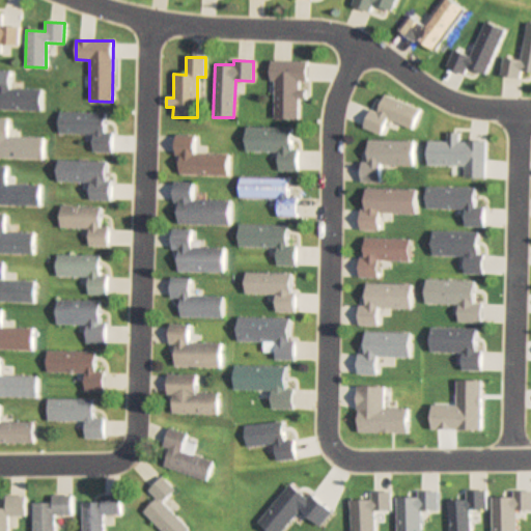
[(274,119),(299,119),(298,99),(308,99),(307,85),(308,85),(308,61),(274,61),(274,119)]
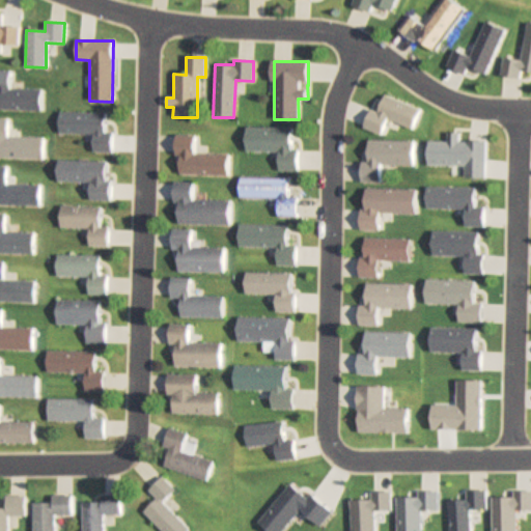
[(43,89),(9,89),(9,71),(0,70),(0,109),(42,110),(43,89)]
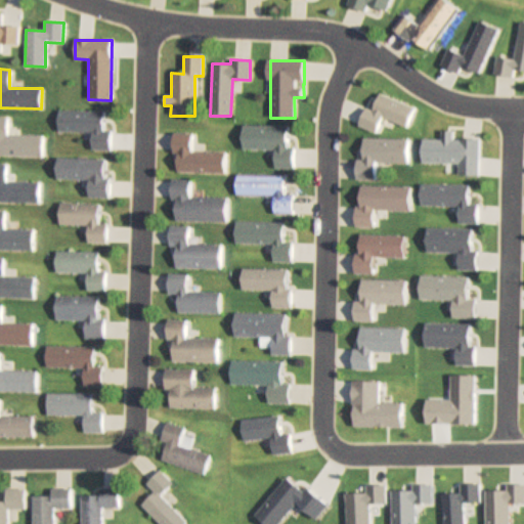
[(103,132),(103,112),(58,111),(57,132),(91,132),(91,149),(111,150),(111,132),(103,132)]
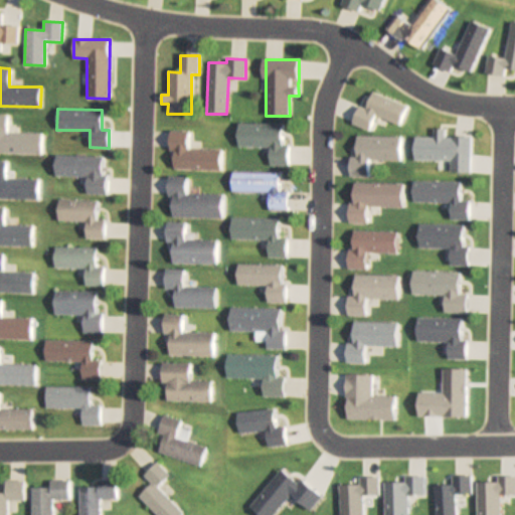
[(0,153),(41,154),(42,134),(7,133),(7,116),(0,115),(0,153)]
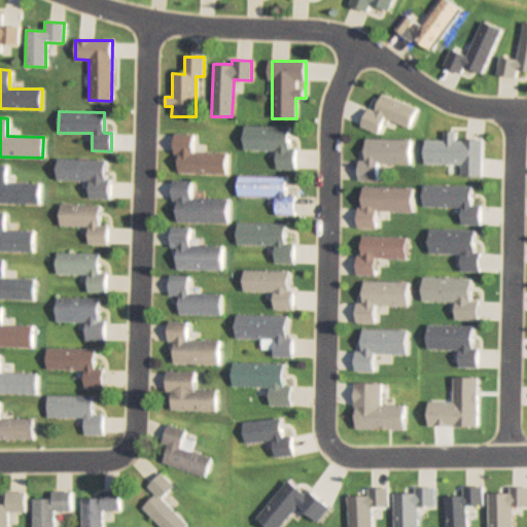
[(243,150),(277,150),(277,169),(295,169),(295,149),(290,148),(290,127),(244,127),(243,150)]
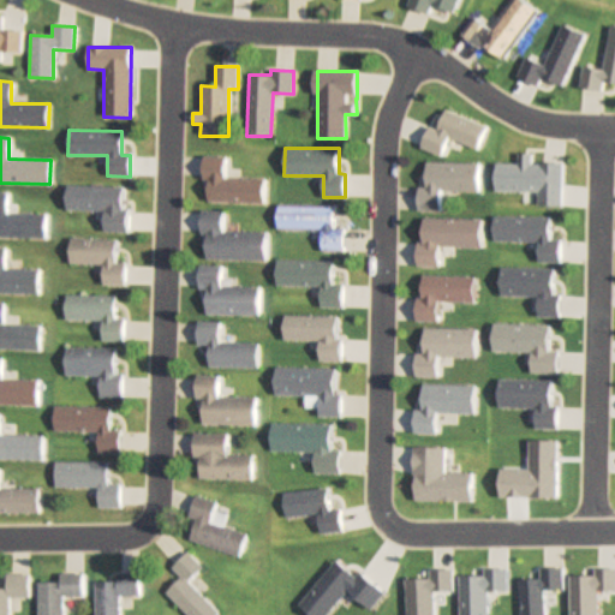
[(202,183),(208,183),(208,202),(263,203),(264,179),(225,179),(225,157),(202,156),(202,183)]
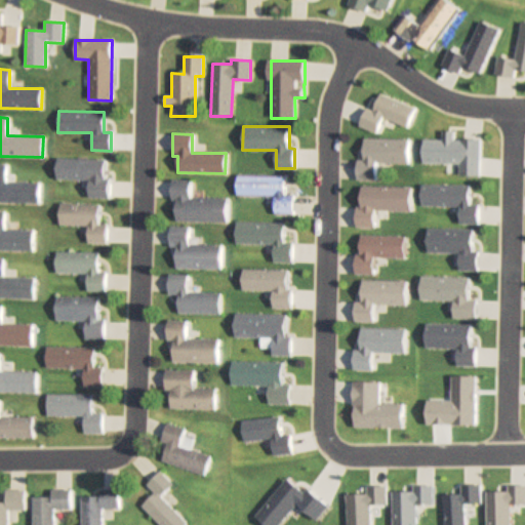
[(358,160),(357,179),(376,180),(377,163),(409,163),(409,139),(365,138),(364,160),(358,160)]
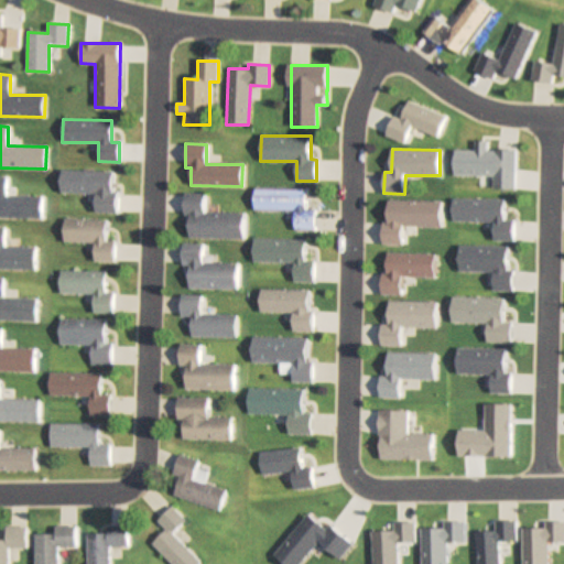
[(117,213),(118,172),(61,171),(60,193),(96,193),(95,213),(117,213)]
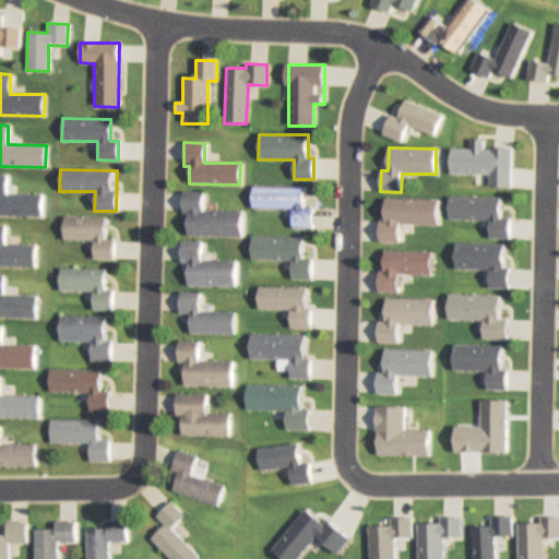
[(0,216),(40,217),(42,194),(6,194),(7,175),(0,175),(0,216)]
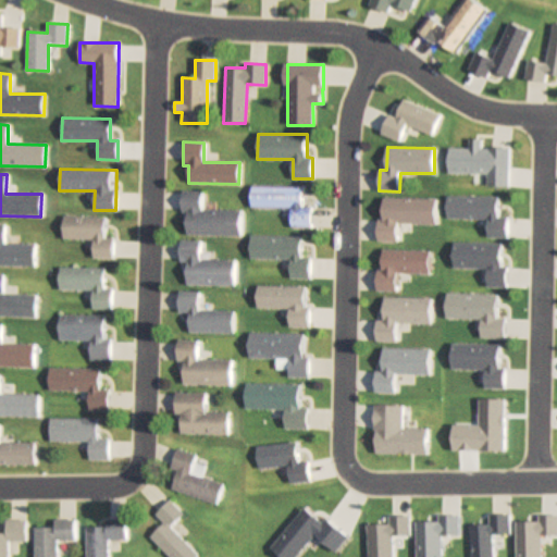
[(302,208),(302,187),(250,186),(250,209),(291,209),(289,227),(311,229),(311,208),(302,208)]
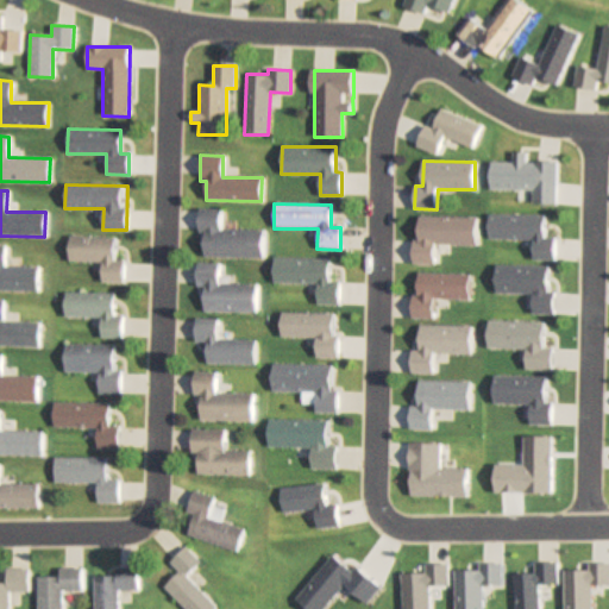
[(199,233),(203,233),(203,257),(263,258),(263,231),(220,231),(220,211),(199,209),(199,233)]
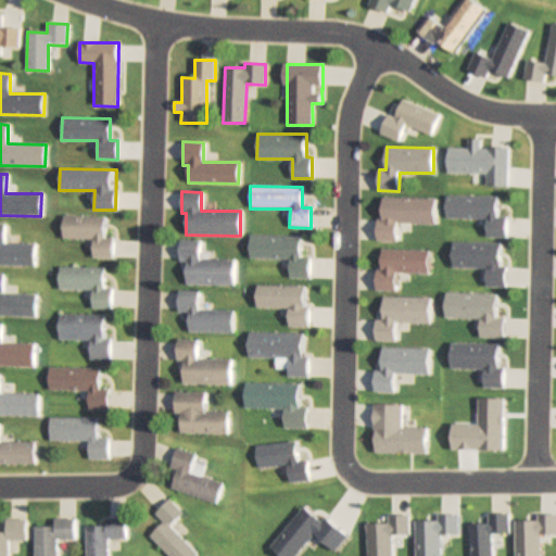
[(93,239),(92,257),(113,258),(113,238),(104,238),(105,217),(63,217),(63,238),(93,239)]
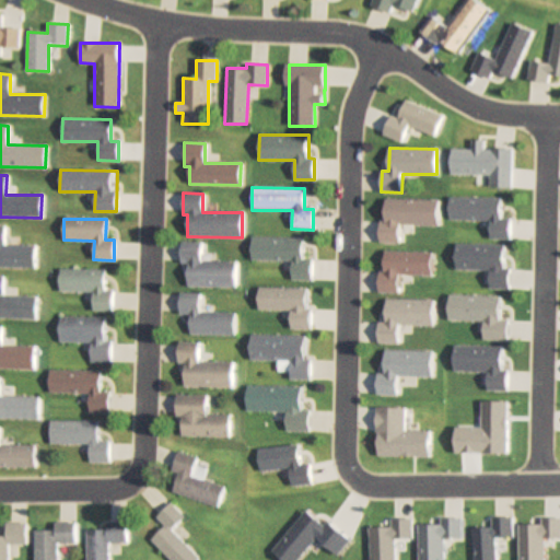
[(35,246),(4,246),(4,226),(0,225),(0,267),(35,268),(35,246)]
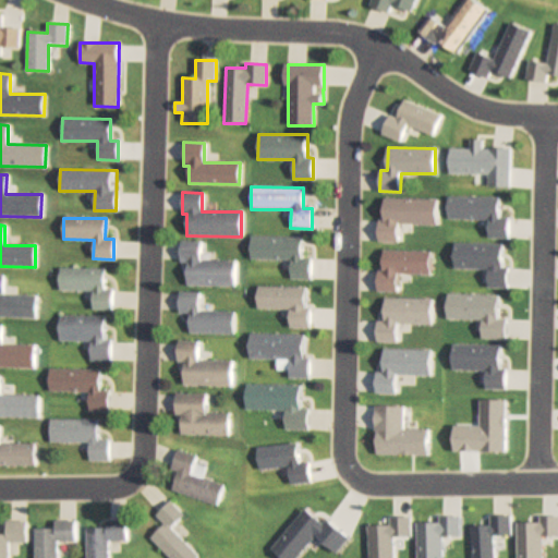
[(250,261),(291,261),(291,279),(311,279),(311,258),(302,258),(302,238),(250,238),(250,261)]
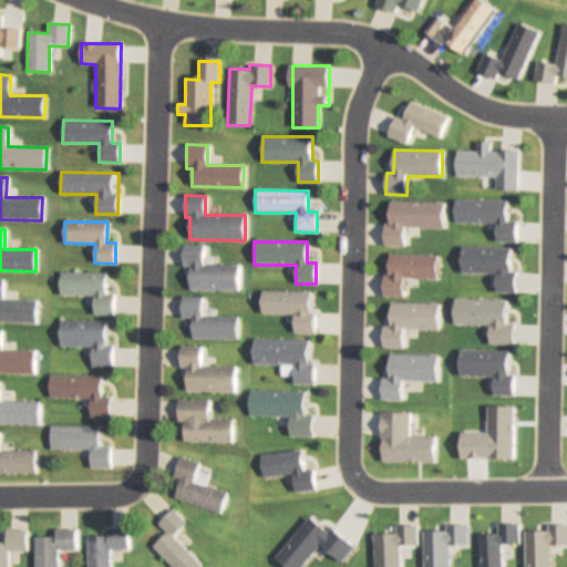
[(238,290),(238,265),(205,265),(205,246),(184,246),(184,267),(191,267),(191,290),(238,290)]
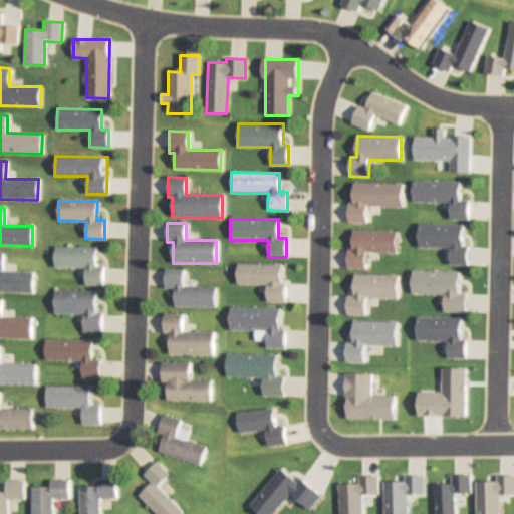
[(96,248),(54,247),(53,268),(85,268),(85,285),(103,285),(103,267),(95,267),(96,248)]
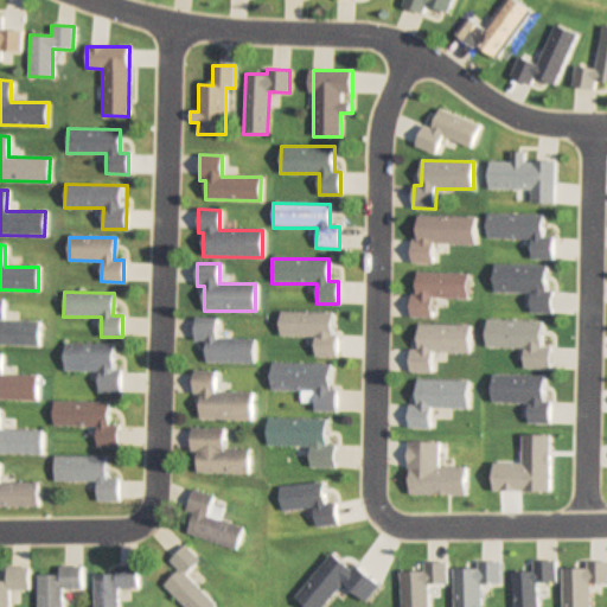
[(0,345),(39,346),(39,323),(2,321),(2,300),(0,299),(0,345)]
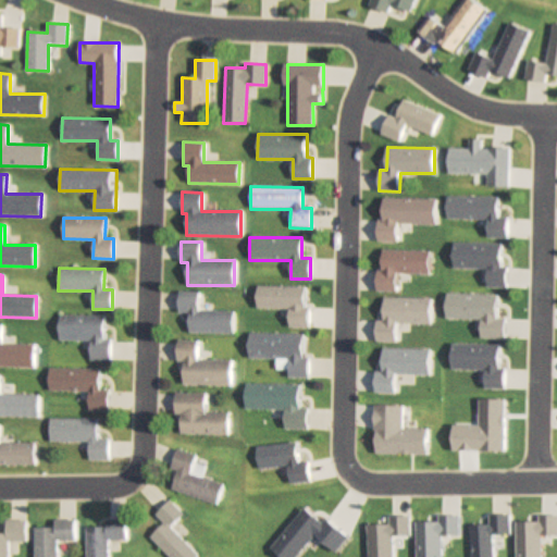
[(234,333),(234,312),(199,311),(199,293),(178,292),(178,312),(189,313),(189,333),(234,333)]
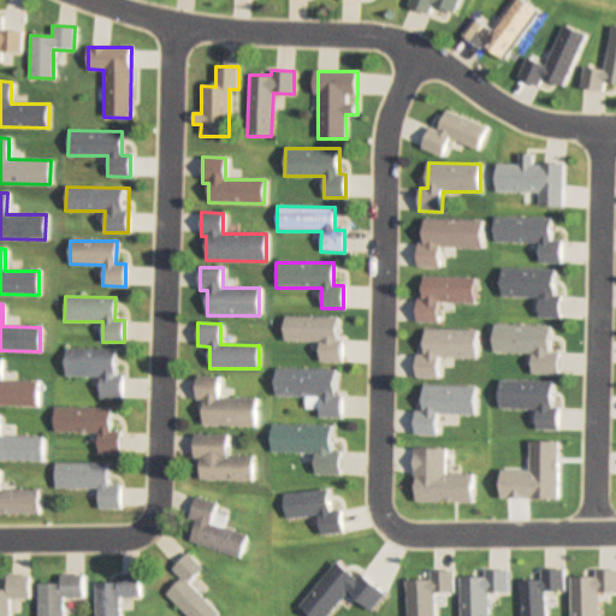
[(100,377),(100,398),(122,398),(122,375),(116,375),(116,349),(65,349),(65,377),(100,377)]
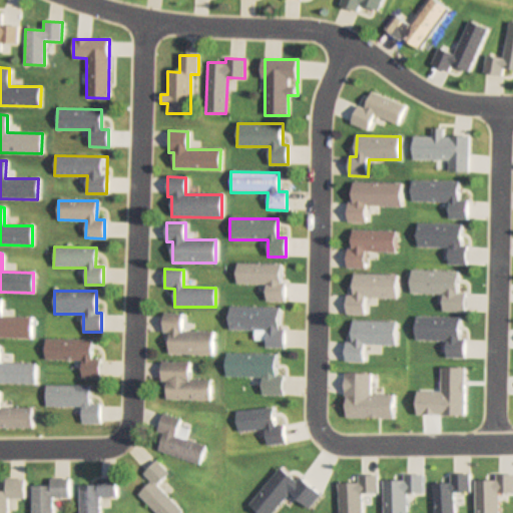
[(0,338),(31,339),(31,318),(1,318),(1,299),(0,299),(0,338)]
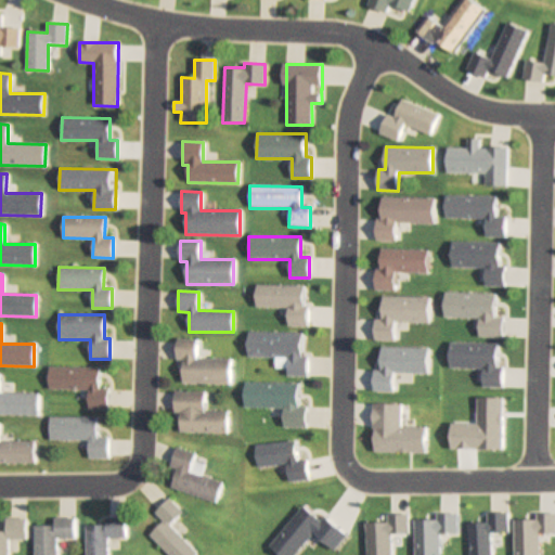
[(231,360),(197,359),(197,339),(177,339),(177,361),(183,361),(183,384),(231,385),(231,360)]
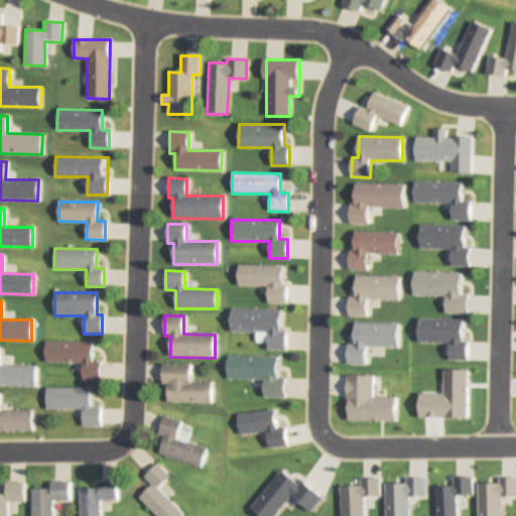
[(82,363),(82,380),(101,380),(101,362),(92,362),(92,342),(45,342),(45,362),(82,363)]
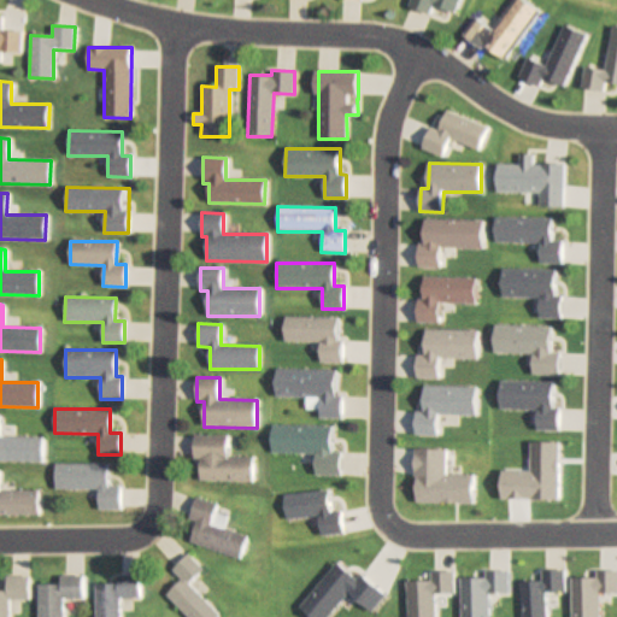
[(331,427),(271,425),(271,453),(315,454),(315,476),(340,476),(341,453),(330,453),(331,427)]
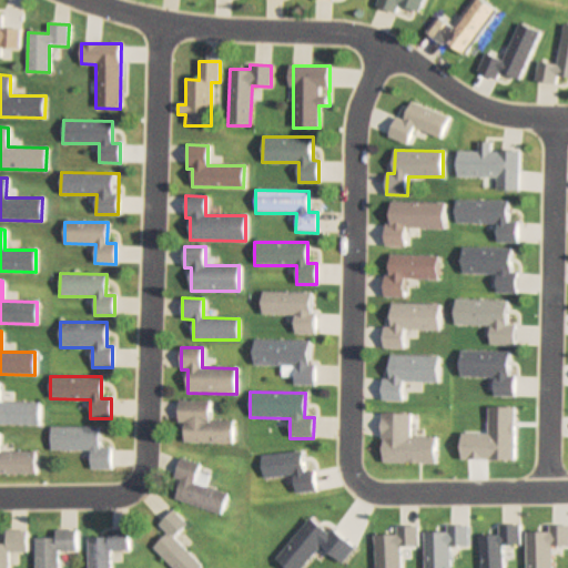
[(210,422),(211,402),(179,401),(179,424),(184,424),(183,443),(233,444),(233,422),(210,422)]
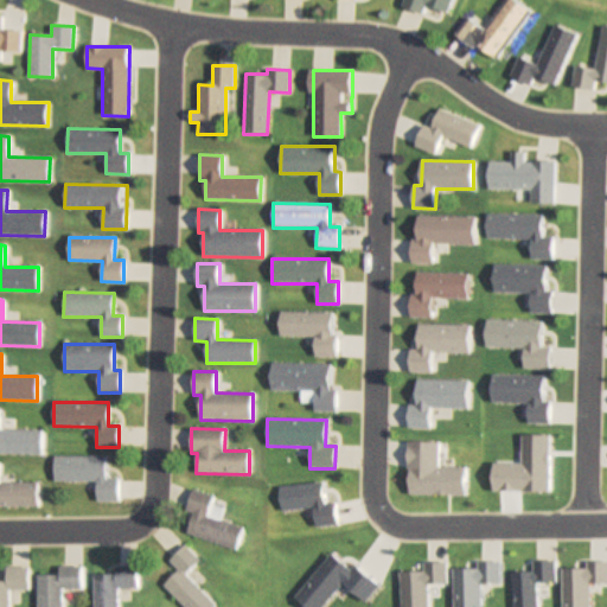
[(0,429),(0,453),(42,455),(42,430),(0,429)]
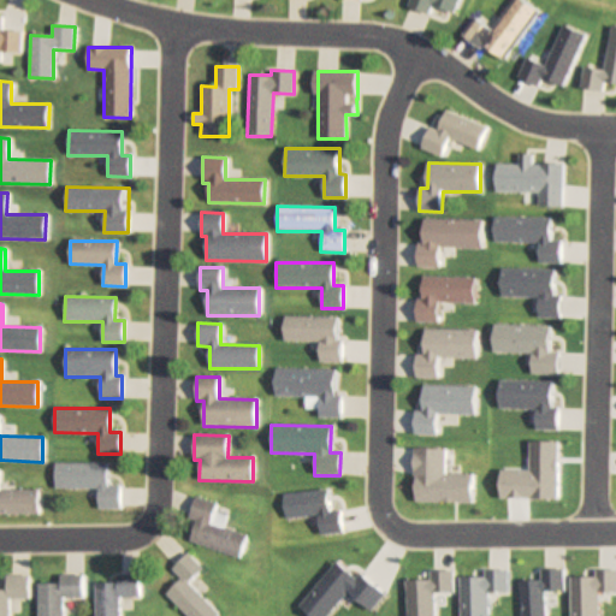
[(96,489),(96,509),(119,509),(119,486),(107,486),(107,463),(54,463),(54,489),(96,489)]
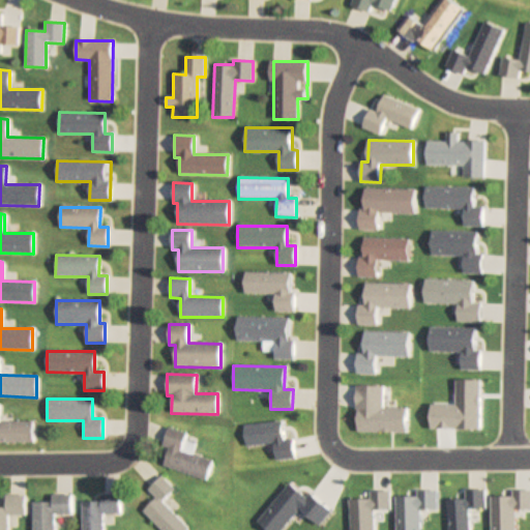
[(32,422),(0,421),(0,443),(32,443),(32,422)]
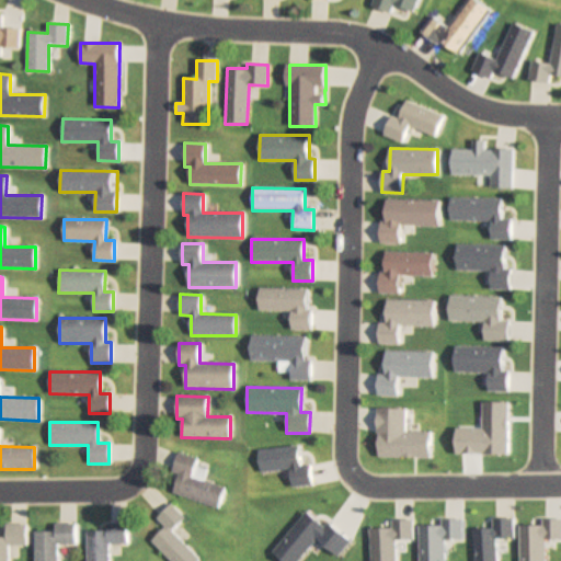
[(172,493),(218,507),(225,488),(203,480),(206,469),(196,466),(198,458),(179,451),(172,472),(179,473),(172,493)]
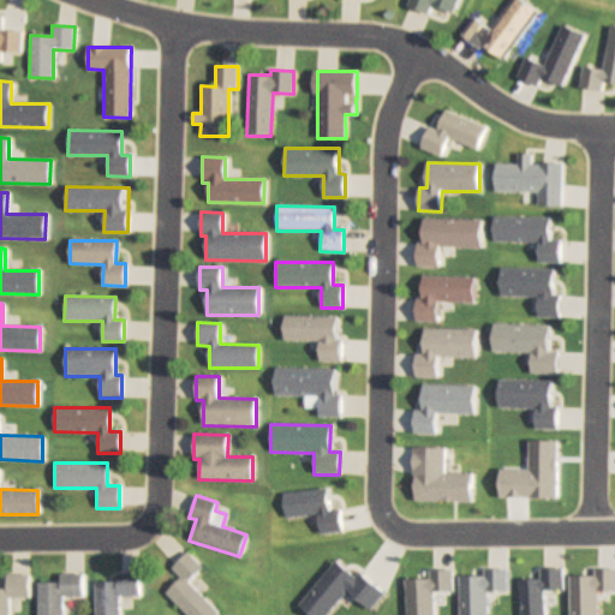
[(189,581),(202,568),(187,553),(171,567),(181,578),(166,592),(185,614),(218,614),(219,614),(189,581)]
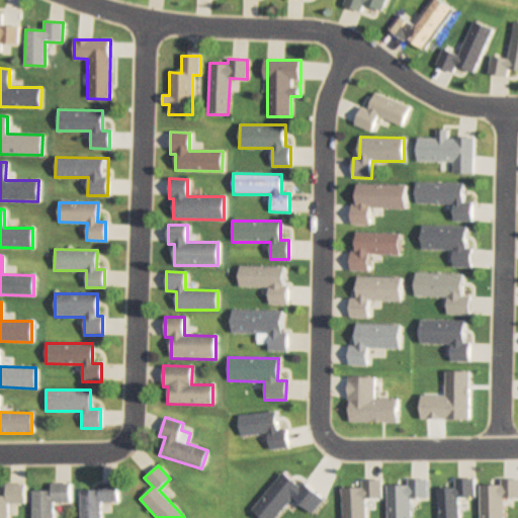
[(116,483),(97,483),(97,491),(80,491),(79,517),(98,517),(99,502),(116,502),(116,483)]
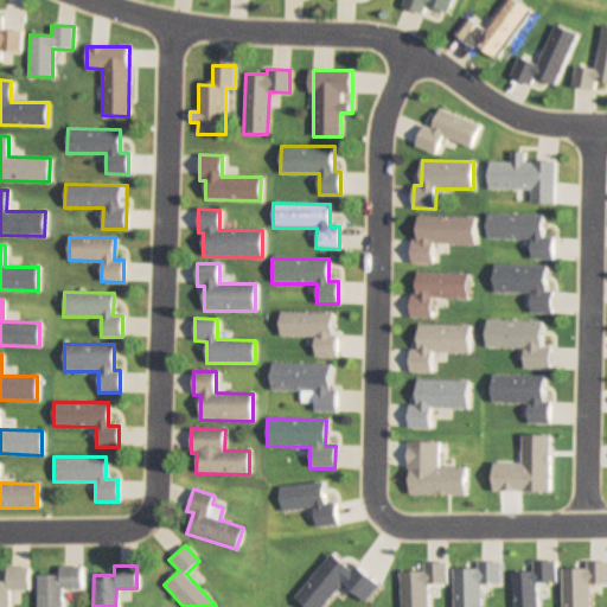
[(37,576),(36,606),(61,606),(61,589),(81,589),(81,567),(58,568),(58,576),(37,576)]
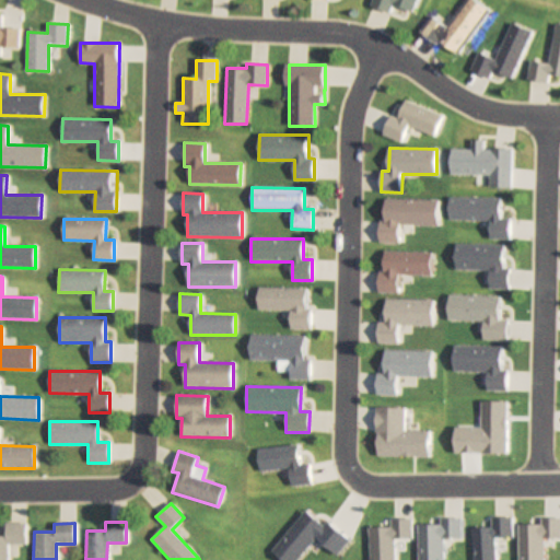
[(0,536),(0,559),(7,559),(7,545),(25,544),(25,524),(6,524),(6,537),(0,536)]
